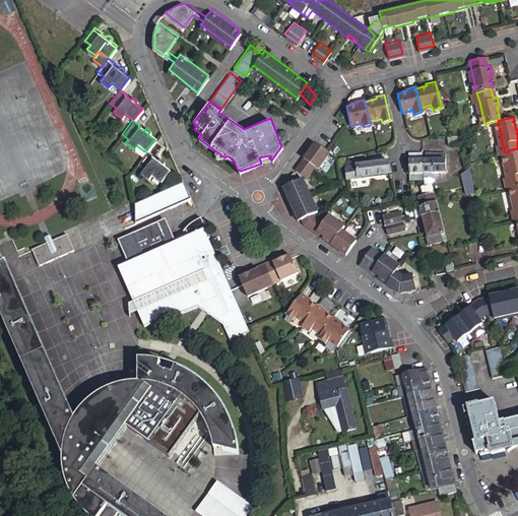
[(460,145),(458,137),(445,139),(447,147),(460,145)]
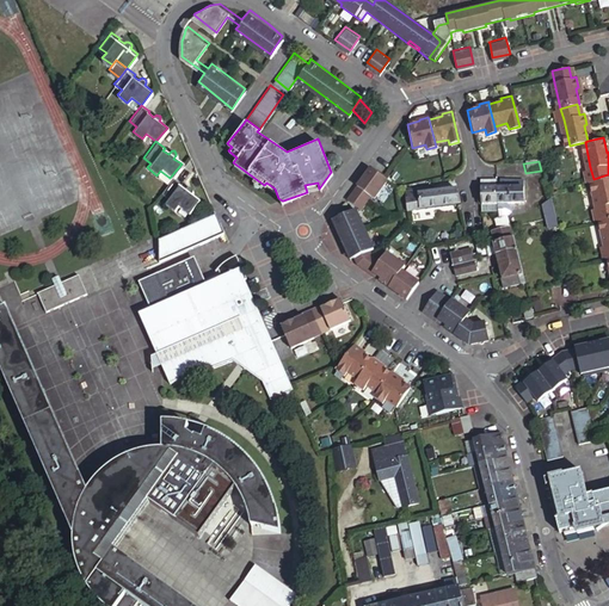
[(368,162),(345,195),(360,204),(370,190),(374,193),(386,175),(368,162)]
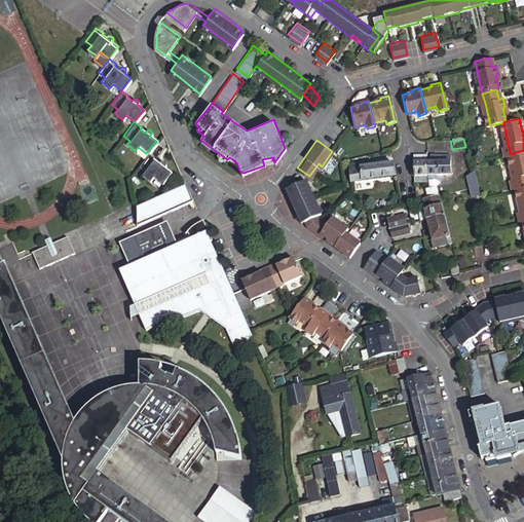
[(427,151),(428,153),(428,159),(424,159),(425,173),(435,172),(450,172),(448,150),(427,151)]
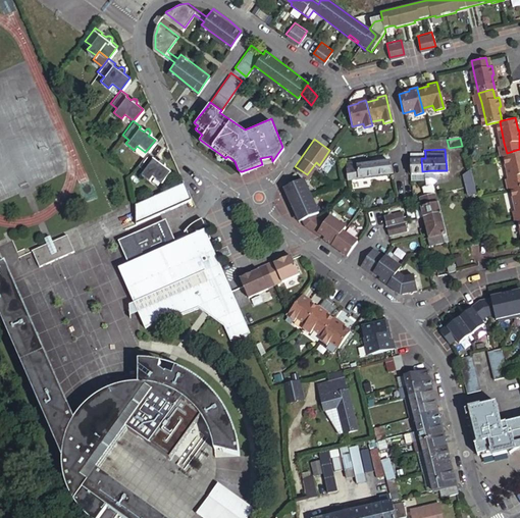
[(519,149),(507,153),(512,174),(514,185),(519,183),(519,149)]
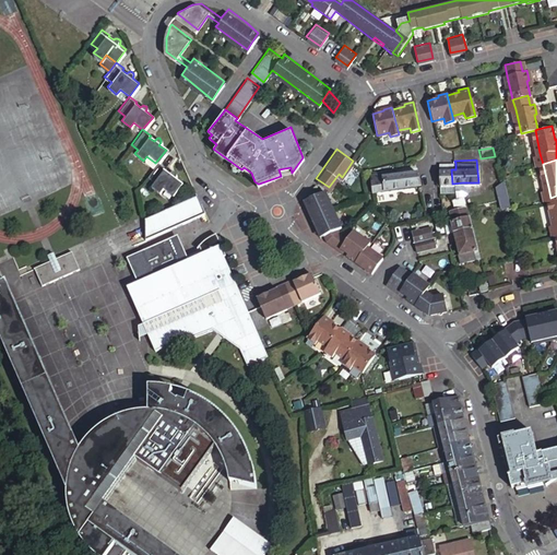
[(162,168),(155,163),(144,177),(151,182),(147,188),(155,195),(160,189),(169,197),(179,184),(172,178),(173,177),(174,176),(174,175),(173,175),(173,174),(172,174),(170,173),(169,173),(168,174),(167,174),(166,175),(161,170),(162,168)]
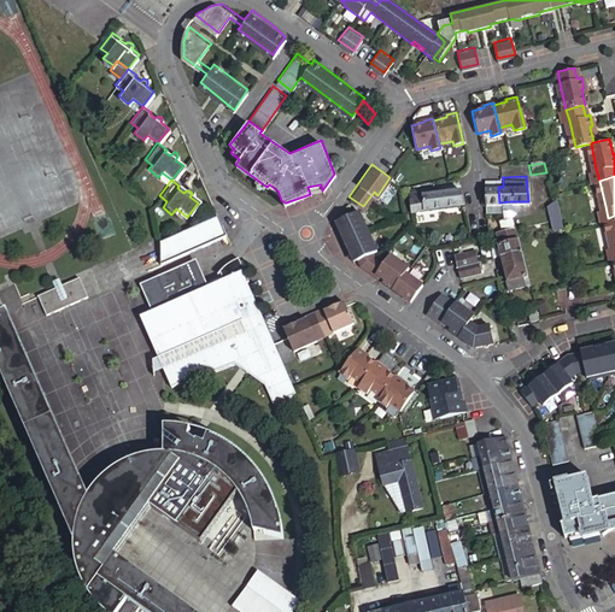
[(464,204),(461,189),(433,192),(433,186),(420,187),(420,190),(408,190),(410,211),(464,204)]
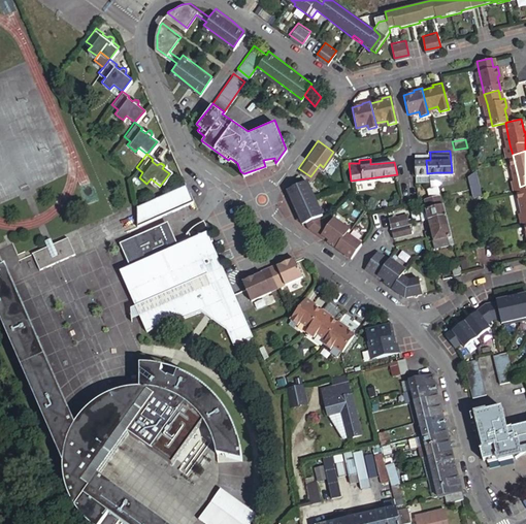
[(426,160),(415,161),(416,173),(427,173),(426,160)]
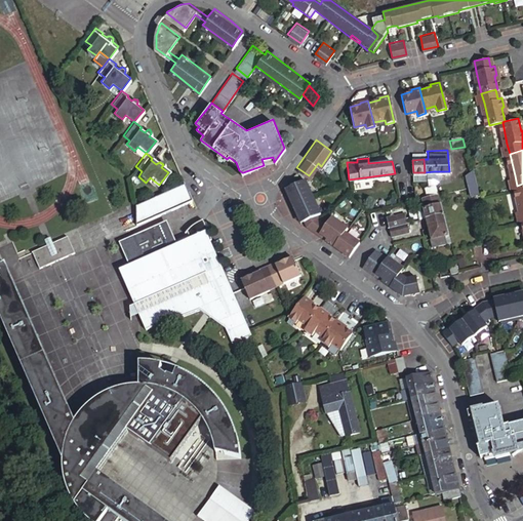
[(470,194),(478,192),(472,169),(464,173),(470,194)]
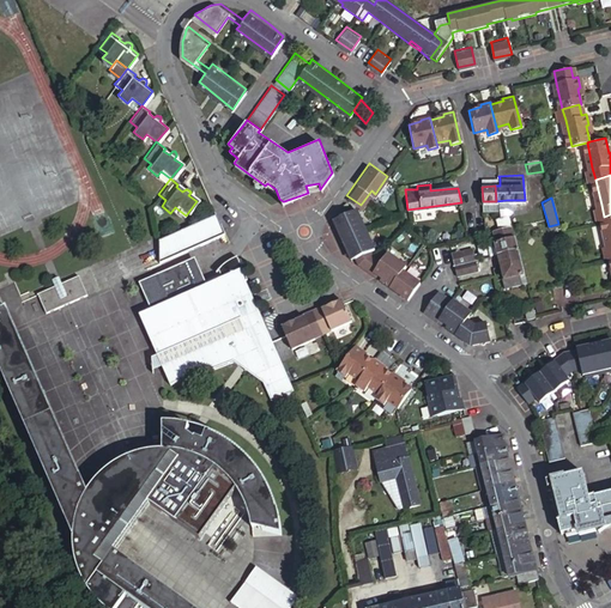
[(507,200),(496,201),(500,216),(507,214),(510,210),(510,205),(507,200)]
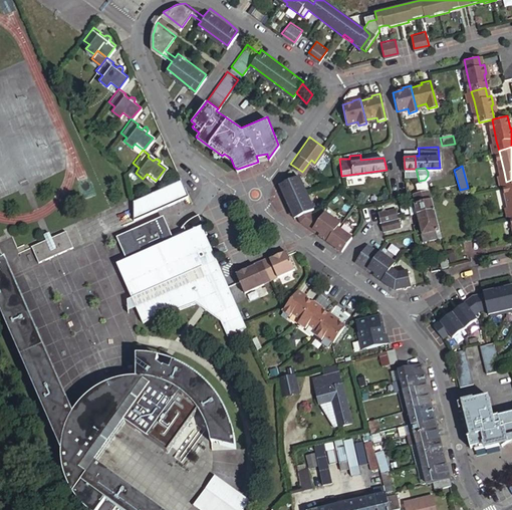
[(297,173),(282,180),(296,212),(299,219),(340,248),(350,234),(335,224),(339,220),(323,208),(318,215),(310,209),(309,207),(312,206),(297,173)]
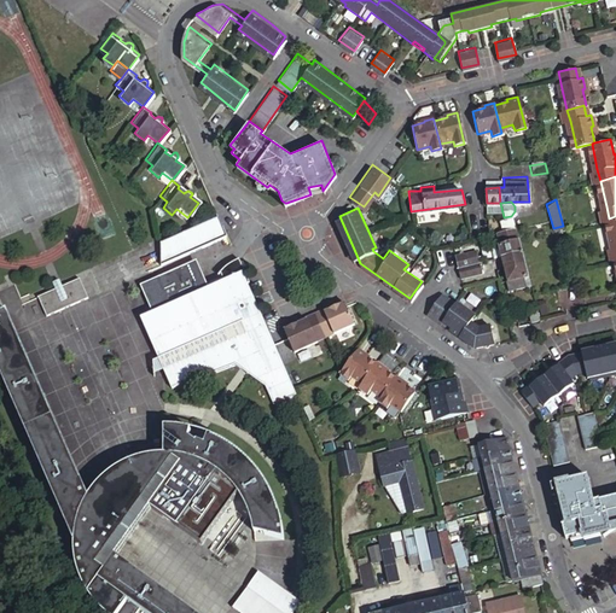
[(356,255),(340,216),(340,227),(356,266),(356,255)]
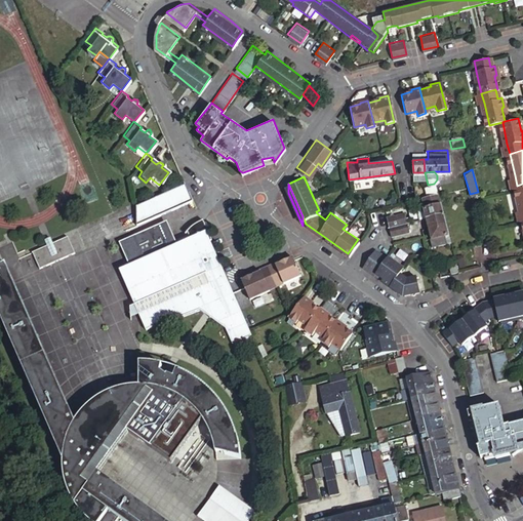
[(426,195),(436,192),(434,184),(428,185),(424,187),(426,195)]
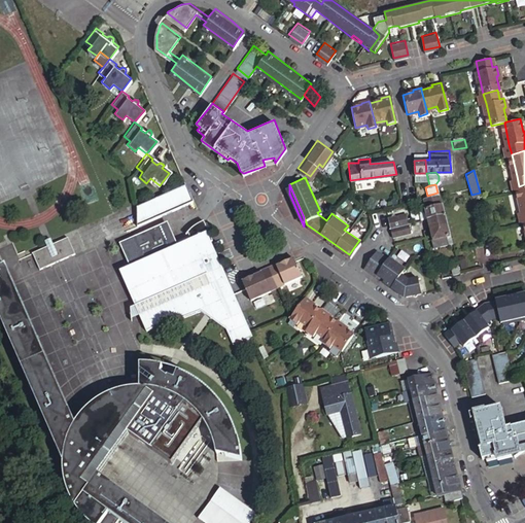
[(186,185),(137,207),(137,227),(194,202),(186,185)]
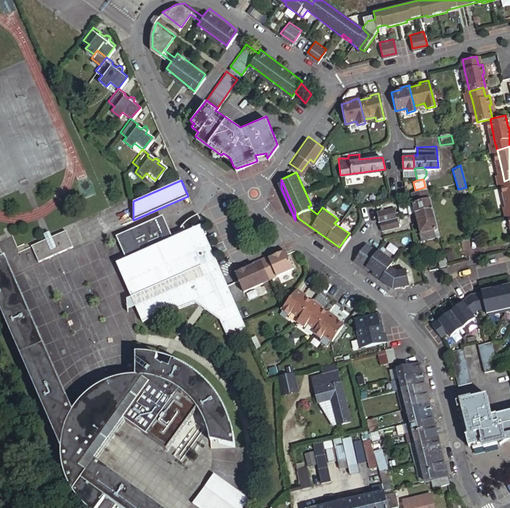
[(414,211),(431,207),(429,196),(427,196),(425,187),(415,190),(418,199),(411,201),(412,202),(414,211)]
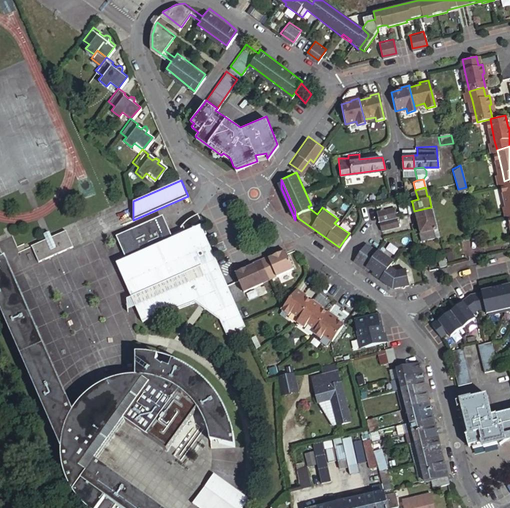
[(418,199),(415,190),(409,191),(411,201),(418,199)]
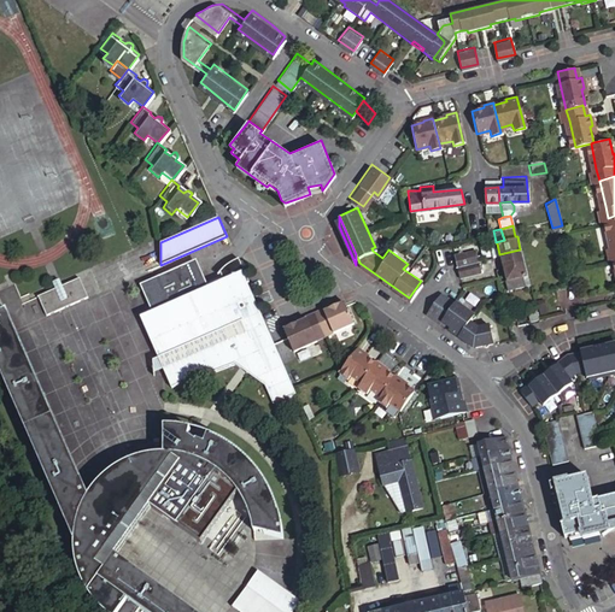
[(492,257),(499,254),(497,243),(490,246),(492,257)]
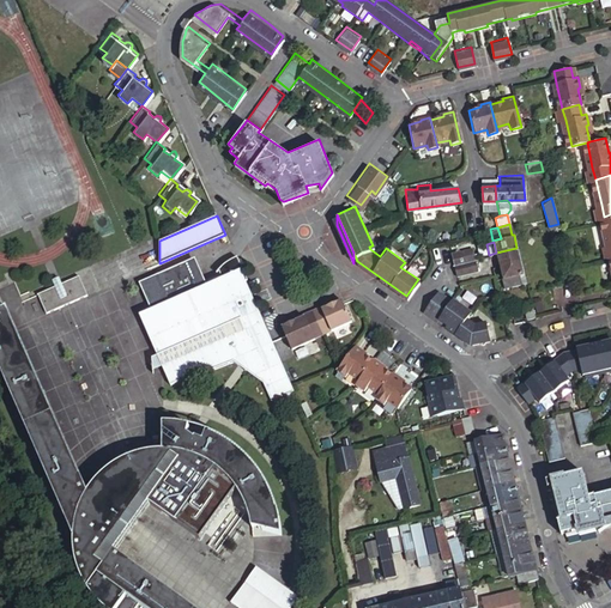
[(472,247),(451,251),(454,263),(472,259),(476,259),(472,247)]
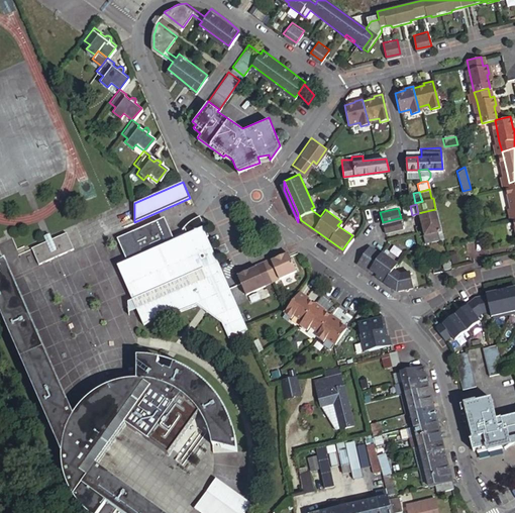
[(420,223),(438,219),(435,209),(418,213),(420,223)]
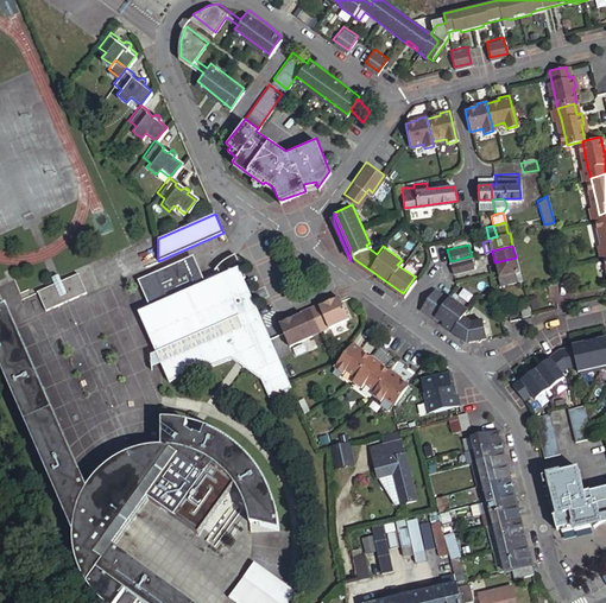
[(234,255),(234,256),(232,256),(221,265),(218,267),(215,270),(215,271),(218,270),(220,275),(199,286),(185,259),(137,280),(149,308),(147,309),(149,312),(140,317),(156,354),(161,365),(169,382),(209,365),(210,367),(231,357),(245,351),(242,346),(248,342),(250,344),(263,323),(256,306),(242,279),(244,278),(245,277),(235,255),(234,255)]
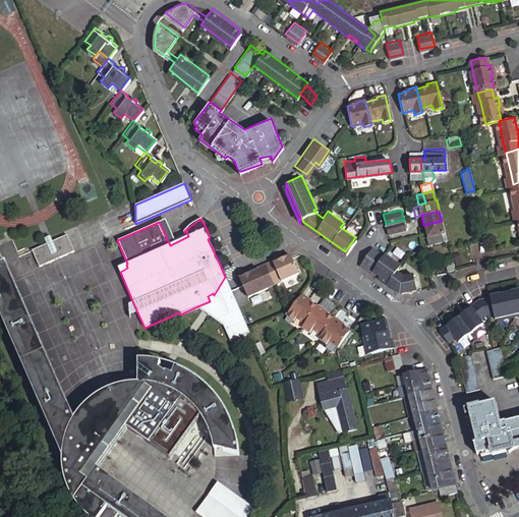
[(386,224),(388,233),(403,228),(401,223),(401,220),(386,224)]
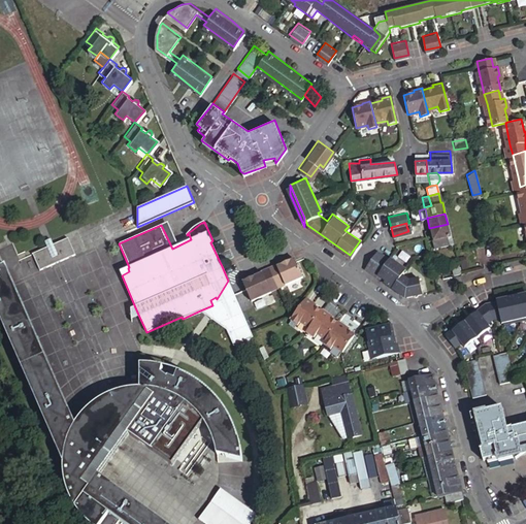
[(408,231),(411,238),(419,236),(416,223),(409,225),(412,231),(408,231)]
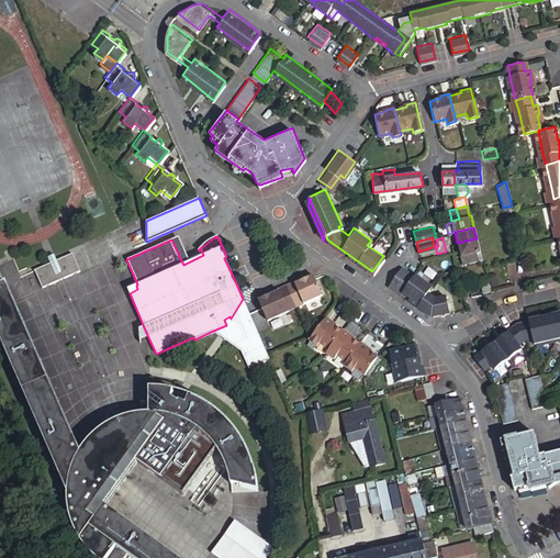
[(467,261),(481,258),(477,238),(457,243),(460,255),(459,256),(460,259),(463,258),(462,254),(465,254),(467,261)]
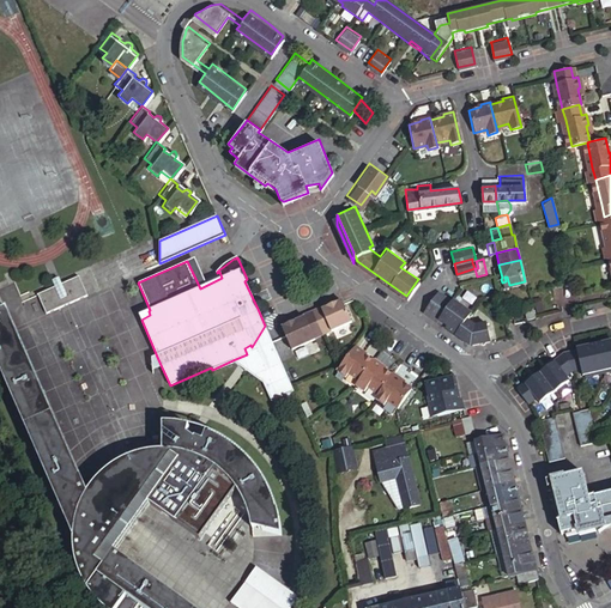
[(59,284),(58,281),(40,291),(48,310),(90,292),(82,272),(64,279),(65,281),(59,284)]
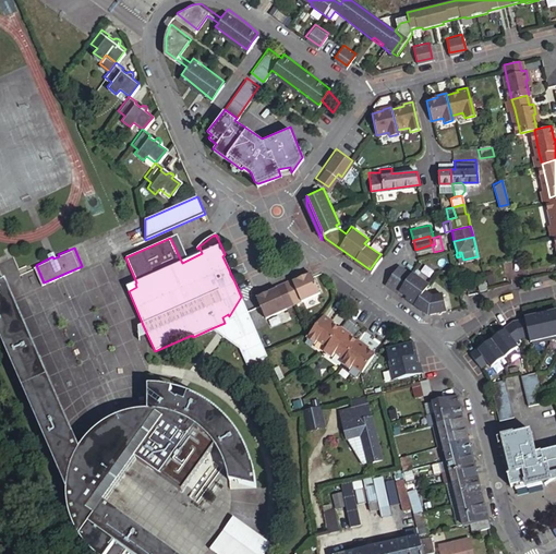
[(50,252),(52,256),(53,259),(59,256),(58,254),(56,250),(50,252)]
